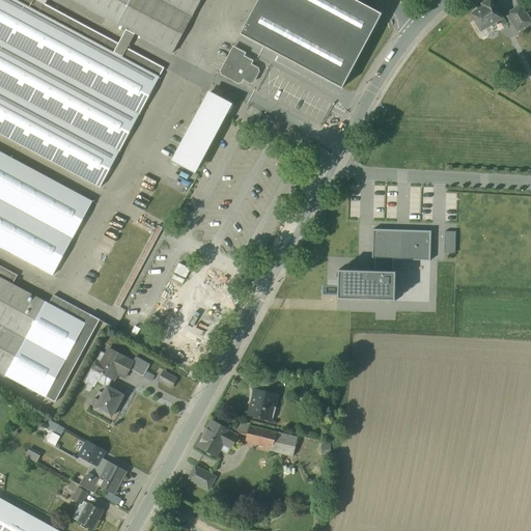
[(0,0),(0,135),(100,189),(164,68),(34,0),(0,0)]
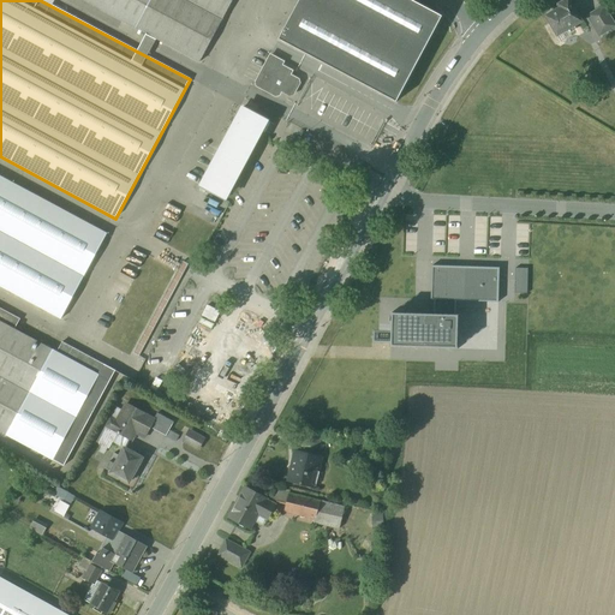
[(82,0),(199,63),(232,0),(82,0)]
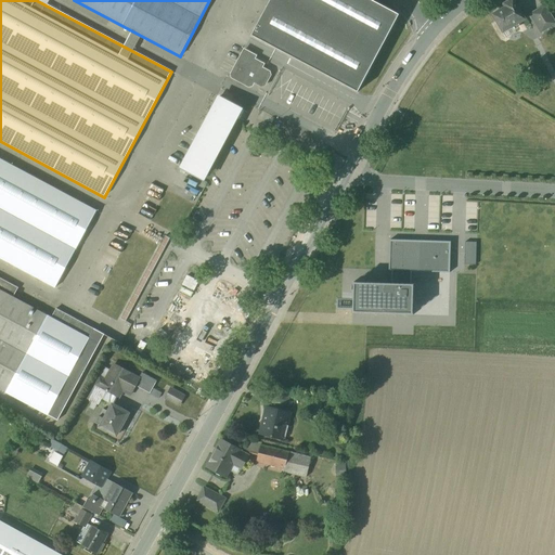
[(271,0),(252,36),(358,92),(399,15),(370,0),(271,0)]
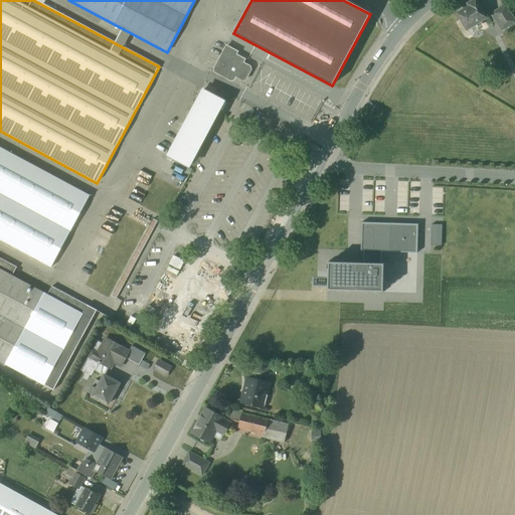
[(466,7),(454,14),(465,33),(489,20),(497,34),(513,25),(502,8),(487,15),(478,0),(473,0),(465,5),(466,7)]
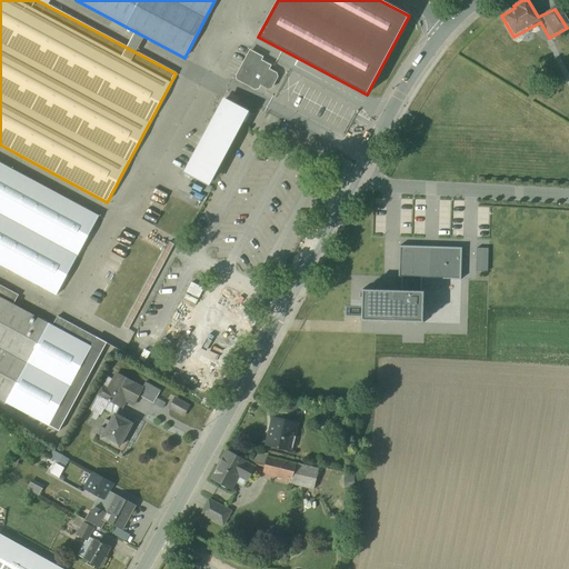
[(265,53),(250,48),(237,73),(240,79),(257,89),(263,83),(271,88),(279,75),(270,69),(272,66),(261,60),(265,53)]
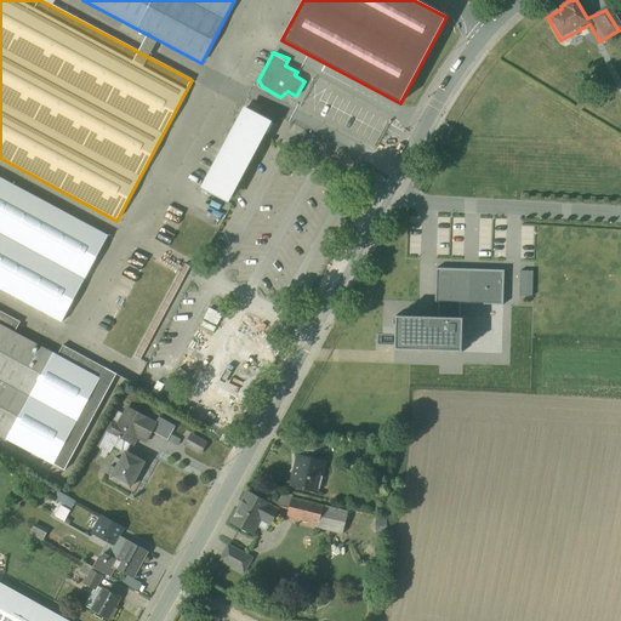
[(268,121),(245,109),(203,189),(226,201),(268,121)]
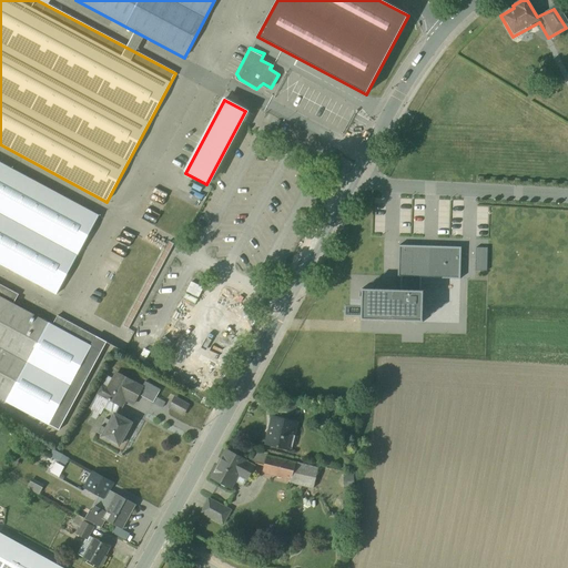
[(99,217),(0,163),(0,264),(57,295),(99,217)]
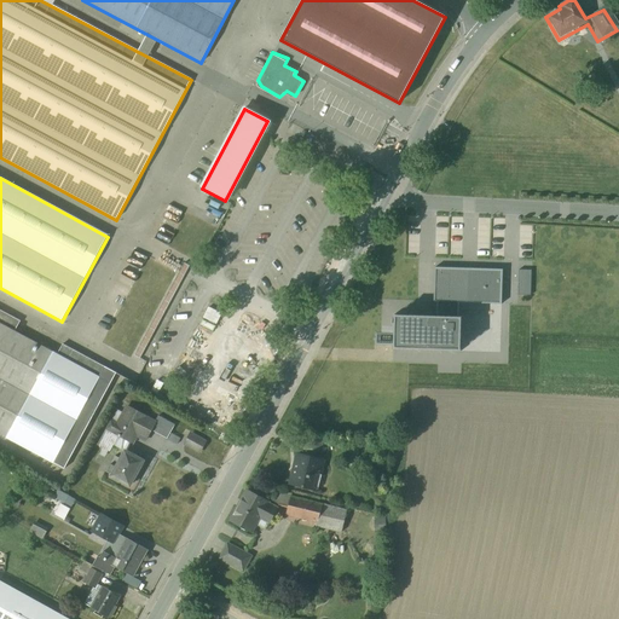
[(435,316),(394,314),(394,335),(376,334),(376,345),(393,345),(393,350),(461,352),(462,317),(458,317),(460,304),(502,305),(503,270),(434,267),(433,302),(437,302),(435,316)]
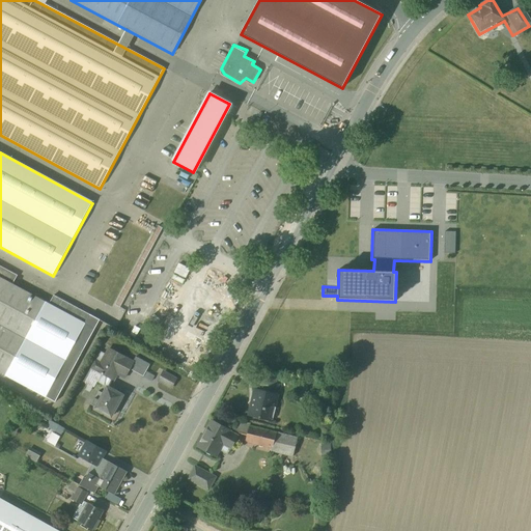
[(443,253),(455,253),(455,232),(443,231),(443,253)]
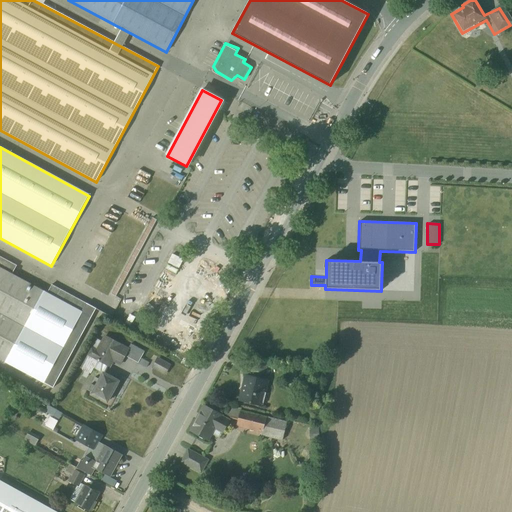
[(14,265),(0,257),(0,359),(53,388),(96,308),(52,284),(48,293),(9,275),(14,265)]
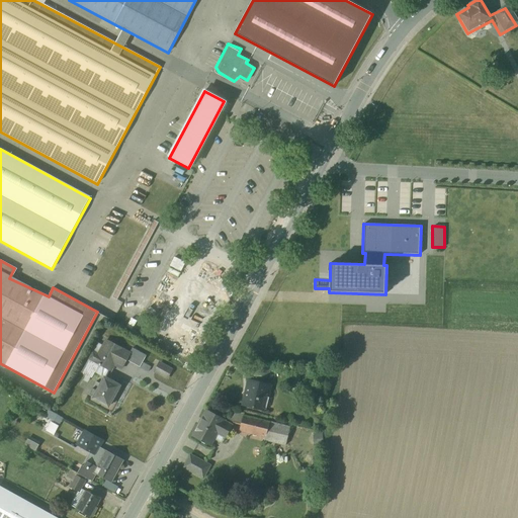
[(101,360),(98,365),(113,373),(116,368),(122,371),(133,352),(105,339),(95,357),(101,360)]
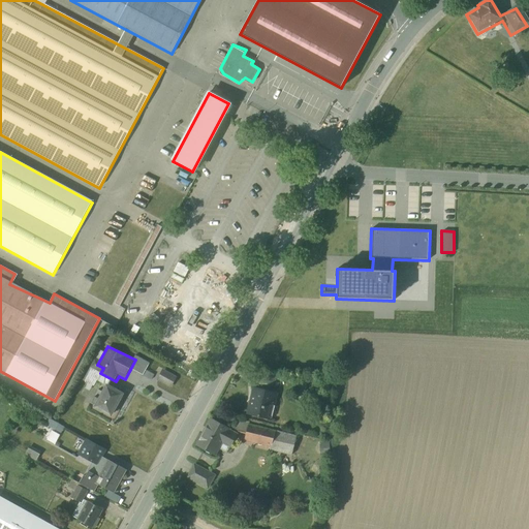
[(161,369),(155,380),(169,389),(177,377),(161,369)]
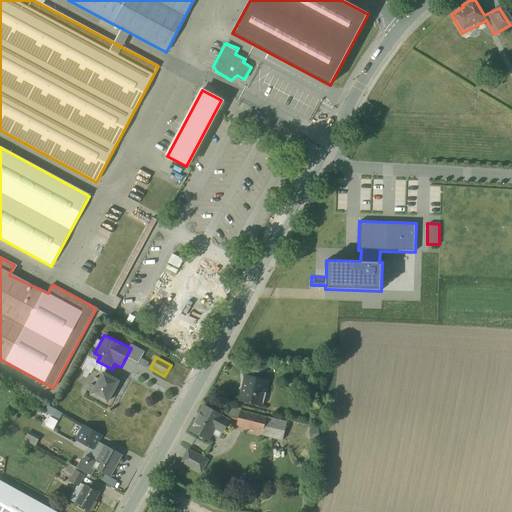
[(121,382),(100,372),(85,397),(107,409),(121,382)]
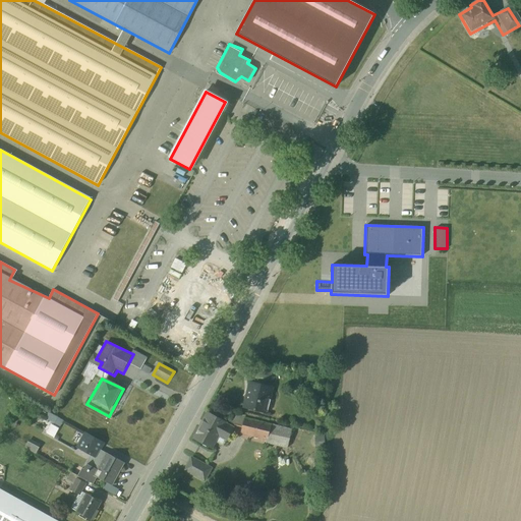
[(273,389),(248,382),(242,409),(267,415),(273,389)]
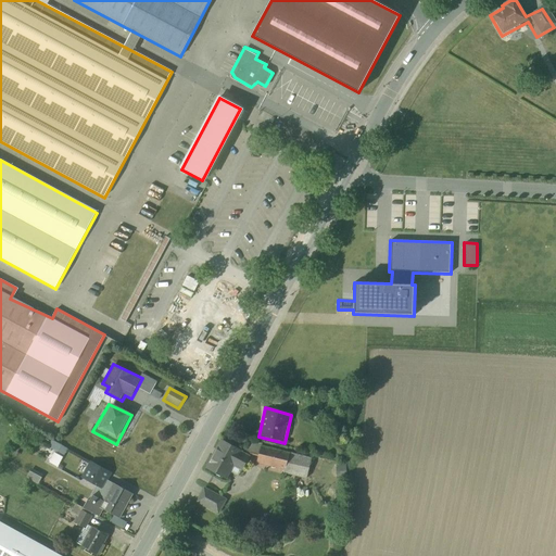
[(253,455),(222,439),(203,469),(225,481),(232,468),(242,474),(253,455)]
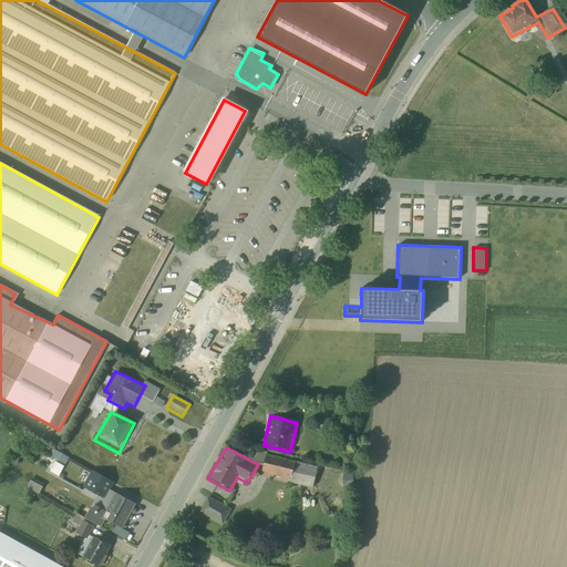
[(295,462),(264,455),(258,473),(290,481),(295,462)]
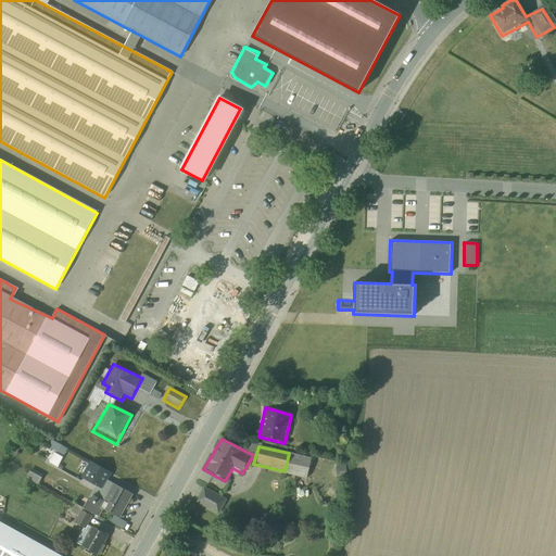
[(89,462),(78,479),(102,493),(113,476),(89,462)]
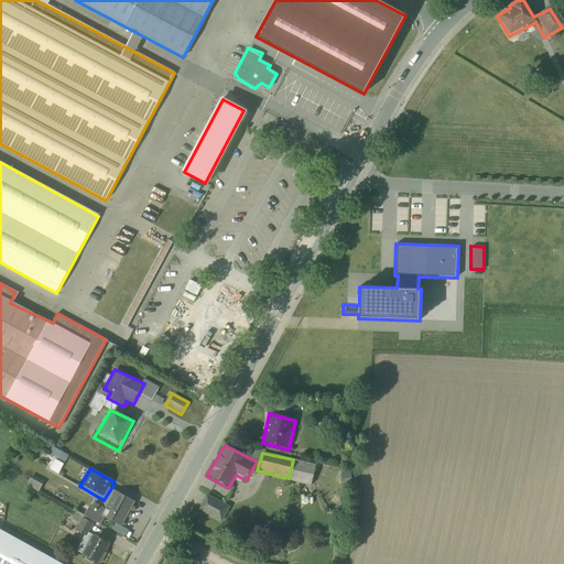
[(234,502),(208,490),(196,511),(224,523),(234,502)]
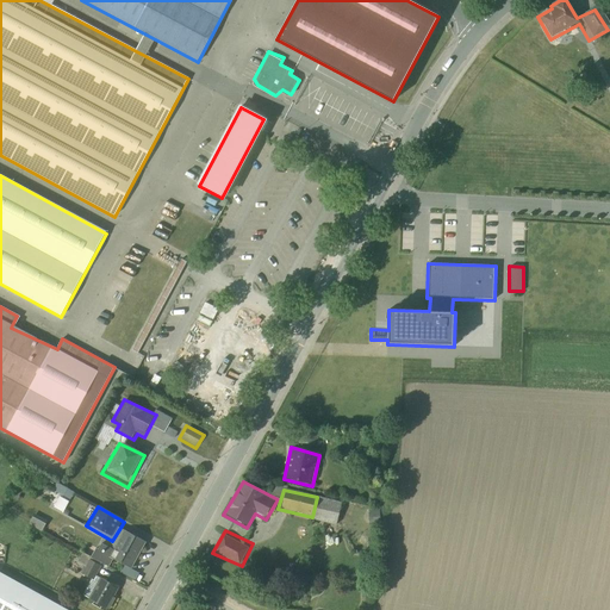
[(147,545),(123,531),(107,561),(131,573),(147,545)]
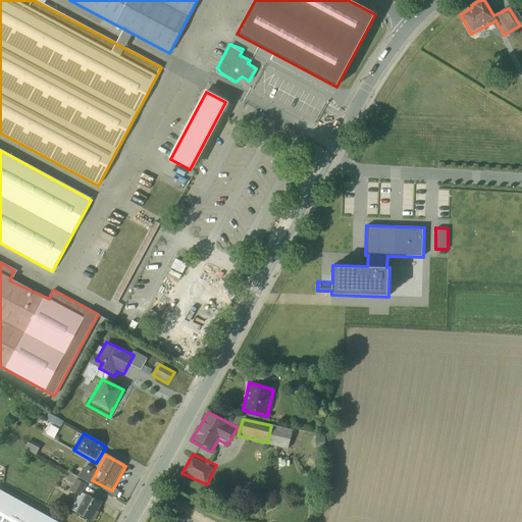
[(0,487),(0,521),(59,521),(0,487)]
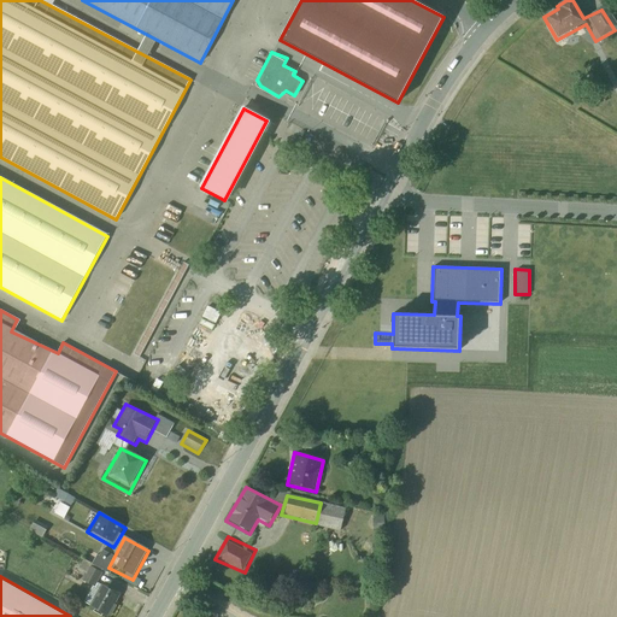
[(112,616),(124,597),(100,583),(86,609),(98,616),(112,616)]
